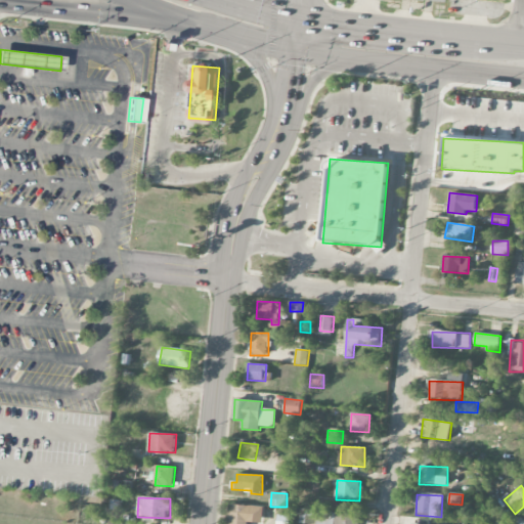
[(264,508),(230,504),(228,523),(247,523),(248,522),(262,523),(264,508)]
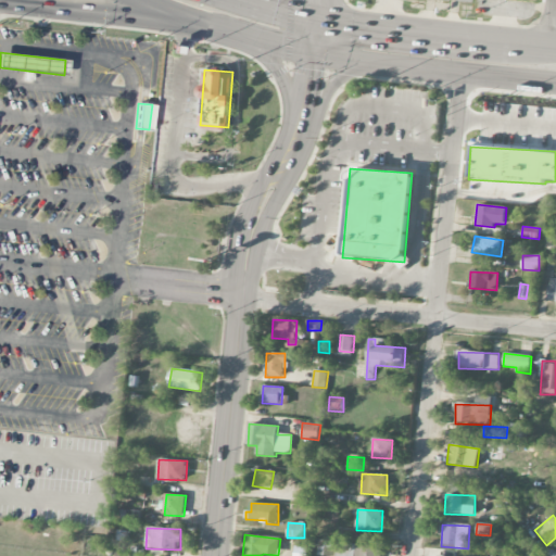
[(336,555),(337,543),(313,540),(311,555),(323,555),(336,555)]
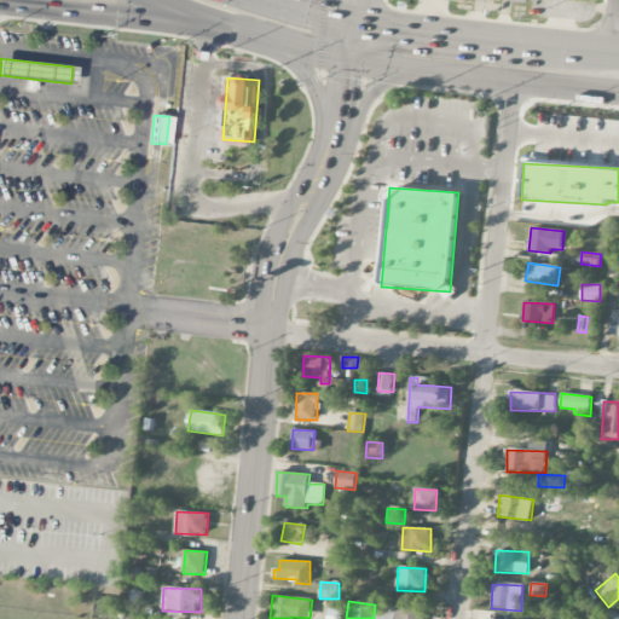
[(422,618),(424,609),(377,603),(374,618),(422,618)]
